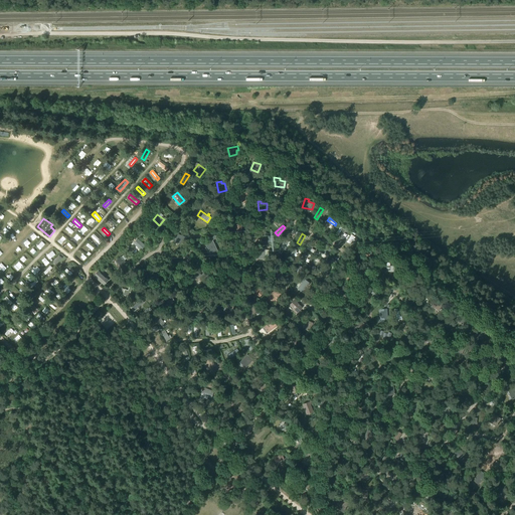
[(94,234),(91,236),(99,244),(102,241),(94,234)]
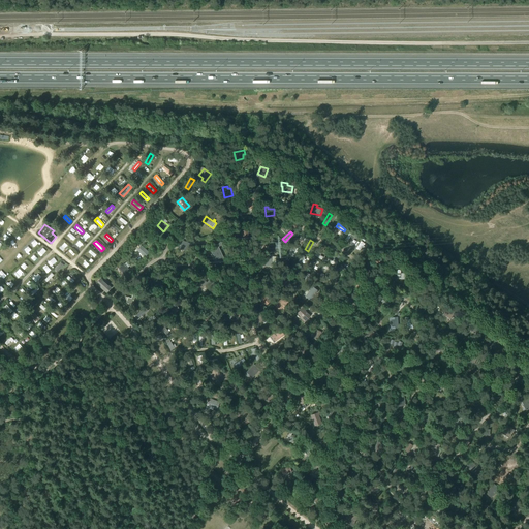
[(190,244),(183,241),(180,249),(186,252),(190,244)]
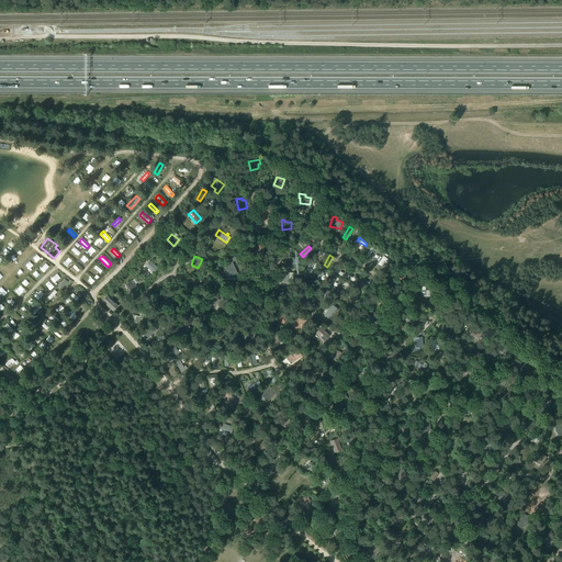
[(229,263),(223,267),(225,271),(226,271),(229,277),(231,276),(233,280),(238,278),(232,262),(236,260),(235,257),(227,260),(229,263)]
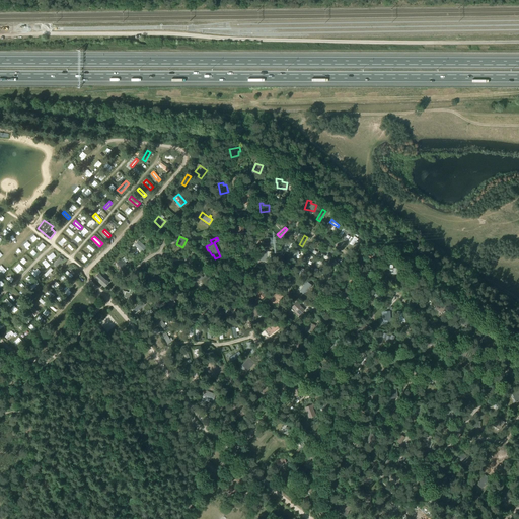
[(146,248),(139,241),(135,245),(142,252),(146,248)]
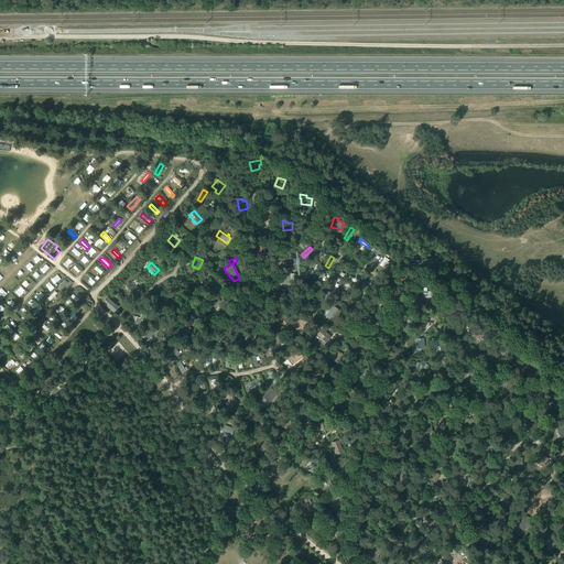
[(312,262),(306,271),(310,273),(315,266),(312,262)]
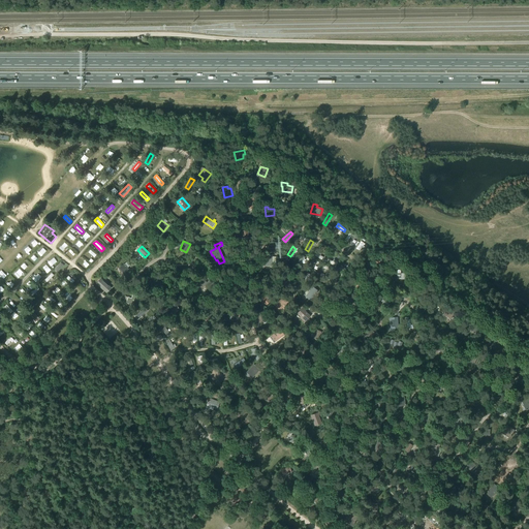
[(379,254),(373,257),(374,259),(375,259),(377,265),(382,261),(379,254)]
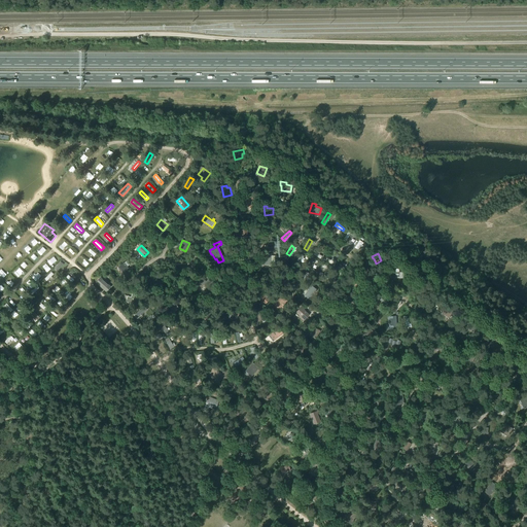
[(131,272),(124,262),(118,267),(126,276),(131,272)]
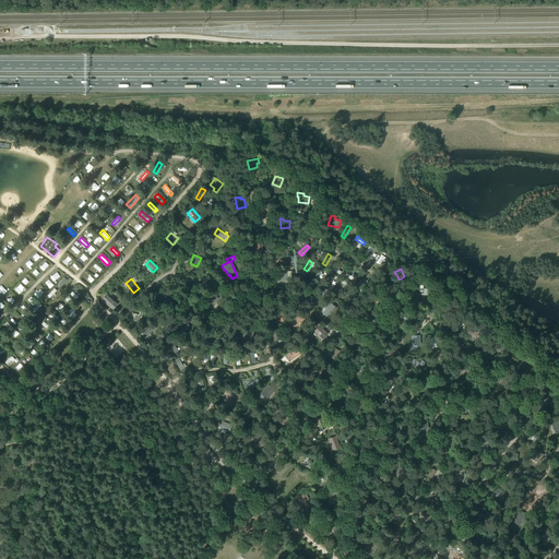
[(354,285),(347,296),(351,298),(357,287),(354,285)]
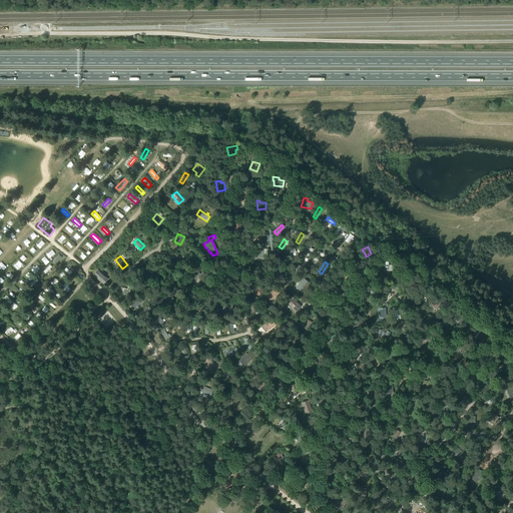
[(386,264),(385,271),(394,272),(394,266),(388,266),(389,263),(386,263),(386,264)]
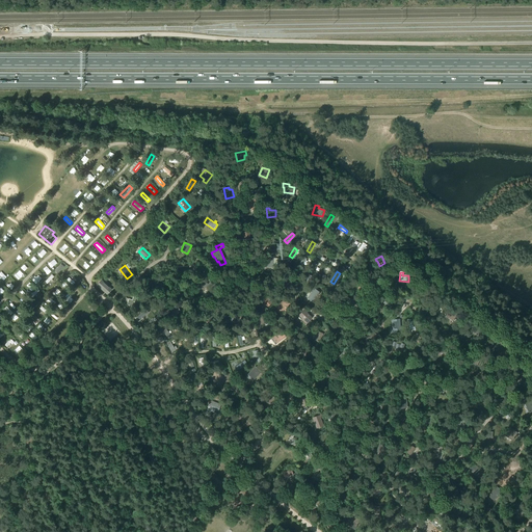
[(52,274),(45,282),(47,284),(54,276),(52,274)]
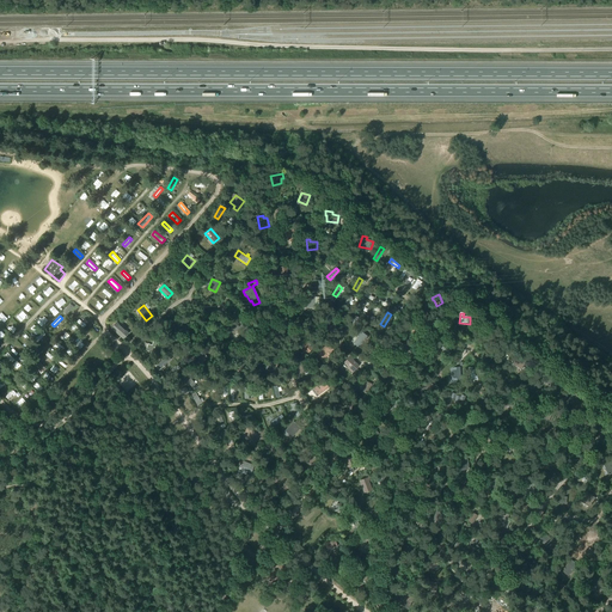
[(336,323),(330,322),(330,319),(326,318),(325,328),(335,330),(336,323)]
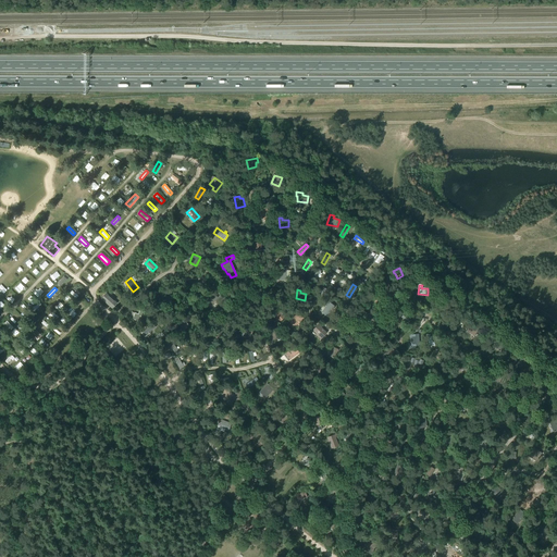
[(116,304),(107,294),(101,299),(112,308),(116,304)]
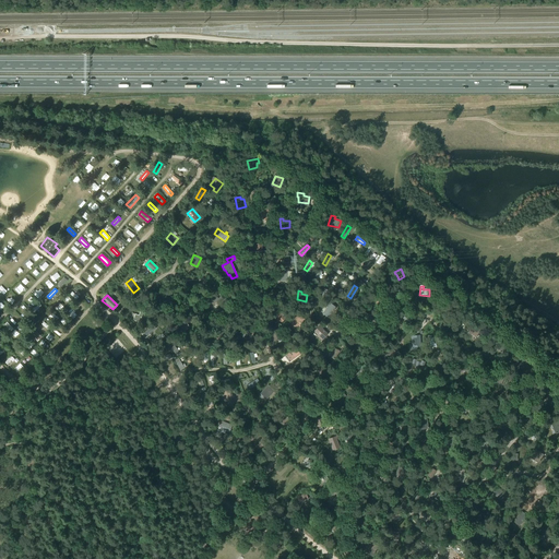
[(215,296),(210,301),(213,306),(216,302),(219,306),(225,299),(221,296),(218,298),(215,296)]
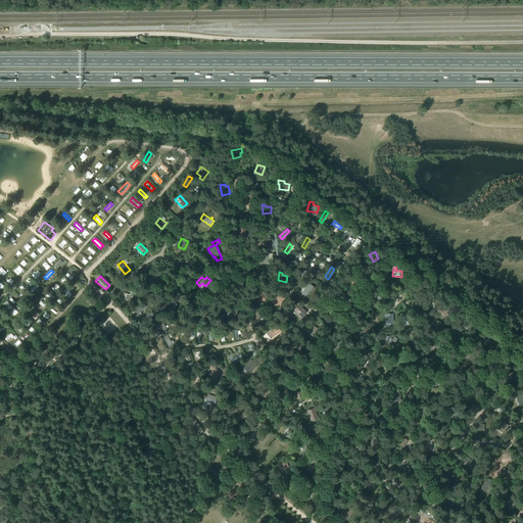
[(358,280),(352,279),(353,278),(351,277),(349,283),(357,286),(358,280)]
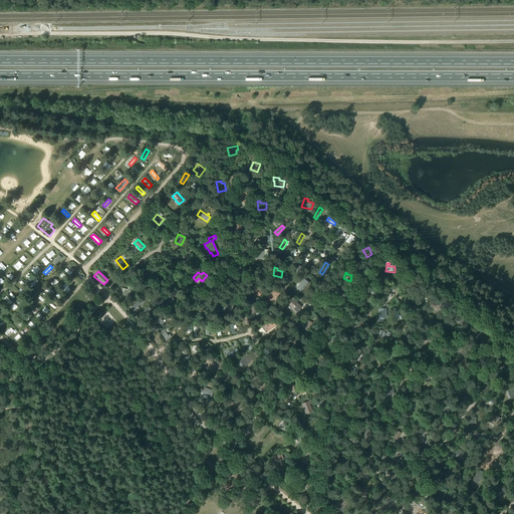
[(36,279),(30,285),(32,287),(38,281),(36,279)]
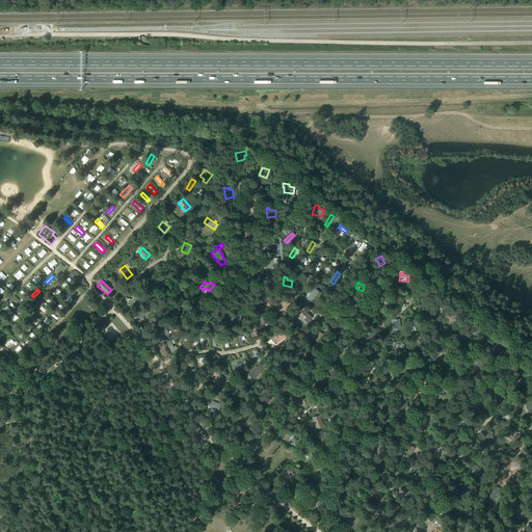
[(314,289),(308,296),(313,300),(319,293),(314,289)]
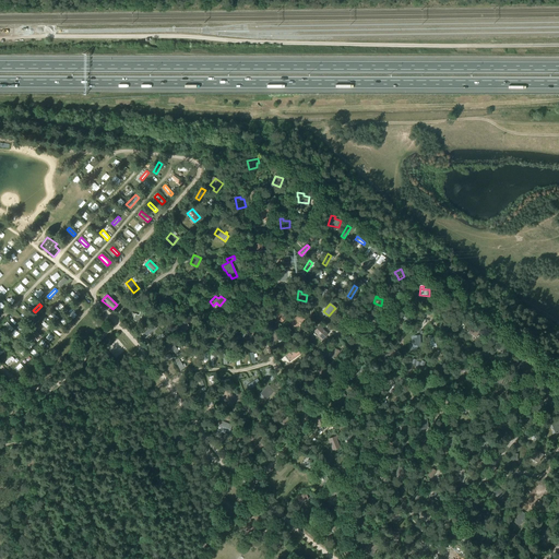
[(447,308),(444,313),(454,316),(455,310),(449,308),(450,305),(448,305),(447,308)]
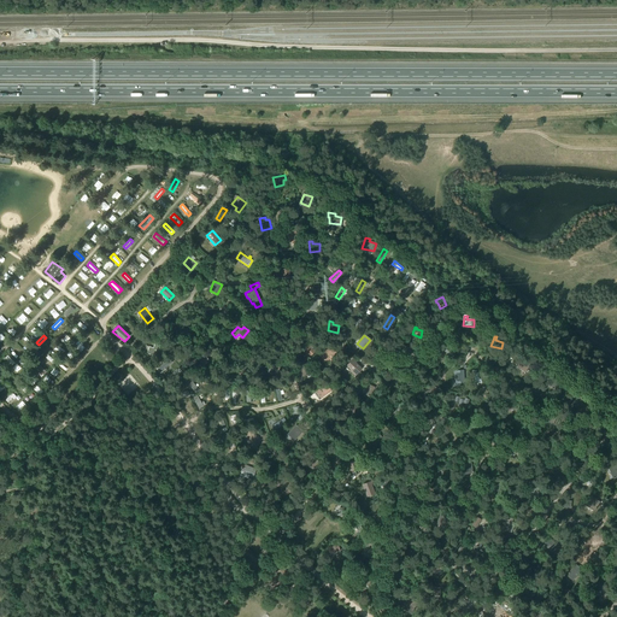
[(157,351),(158,345),(154,344),(153,348),(150,347),(146,346),(144,352),(147,353),(147,354),(153,356),(156,351),(157,351)]
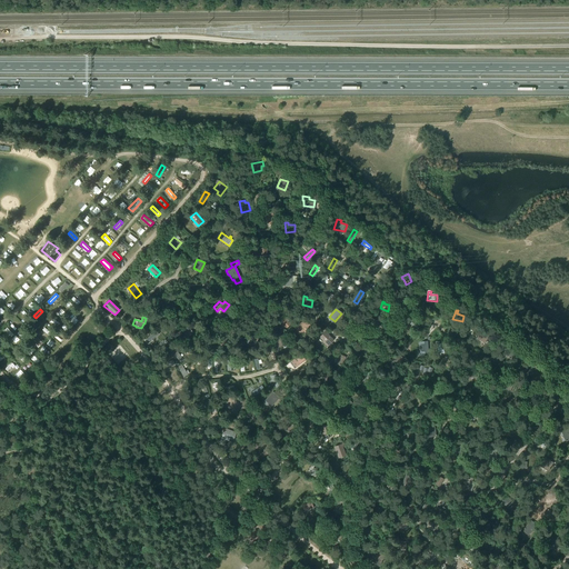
[(292,322),(290,320),(290,321),(286,317),(280,322),(286,329),(292,322)]
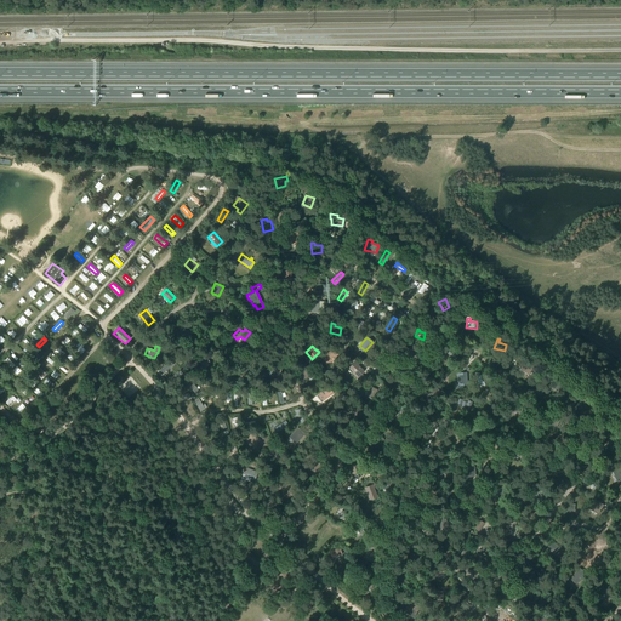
[(332,348),(323,358),(329,365),(331,362),(334,364),(339,359),(336,357),(339,354),(340,352),(337,349),(336,352),(332,348)]
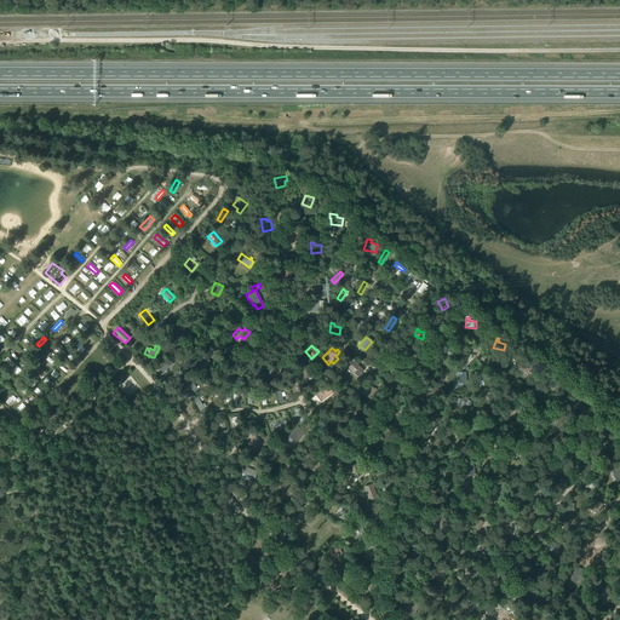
[(452,348),(447,354),(453,360),(458,356),(453,351),(454,350),(452,348)]
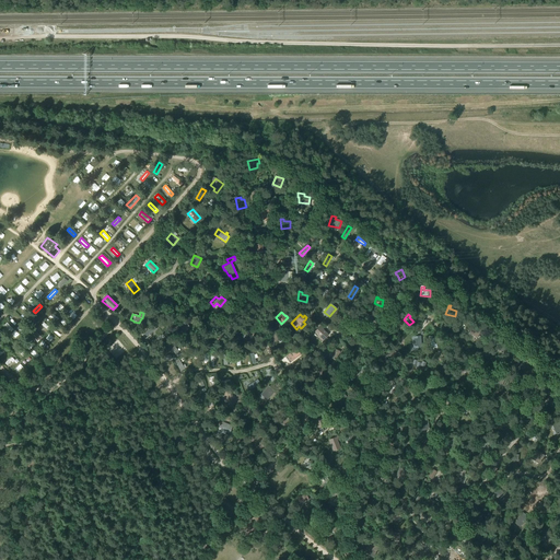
[(178,337),(190,328),(185,321),(178,326),(182,330),(177,335),(178,337)]
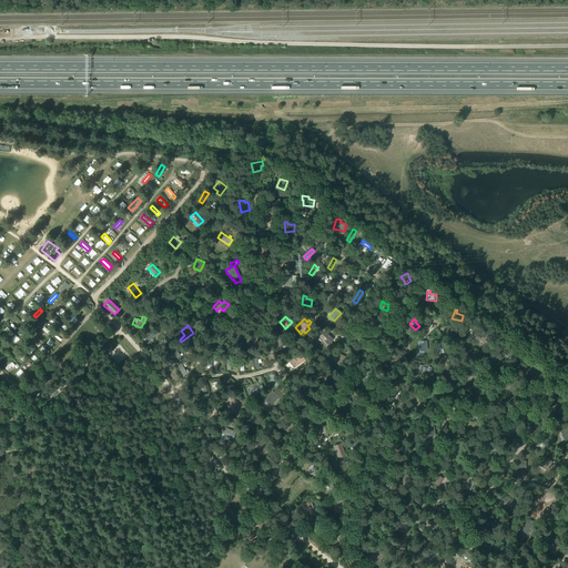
[(7,327),(4,330),(11,336),(13,334),(7,327)]
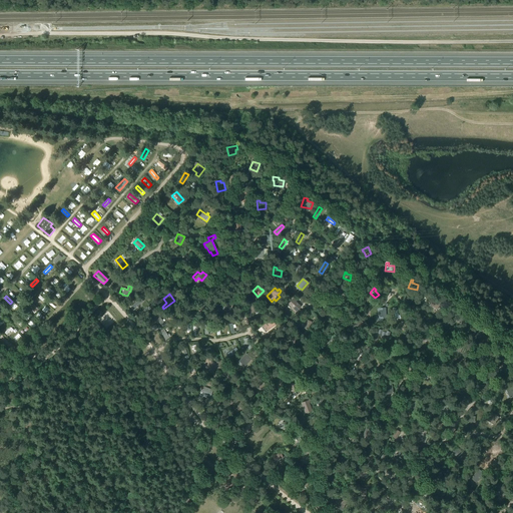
[(431,306),(429,308),(433,310),(434,308),(437,310),(442,303),(438,300),(439,299),(436,297),(431,306)]
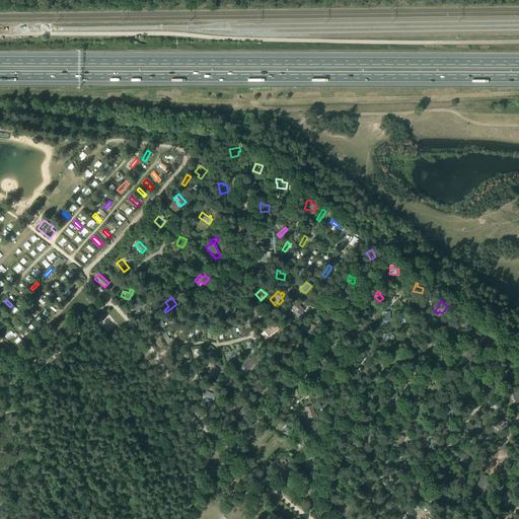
[(143,302),(134,308),(136,311),(145,305),(143,302)]
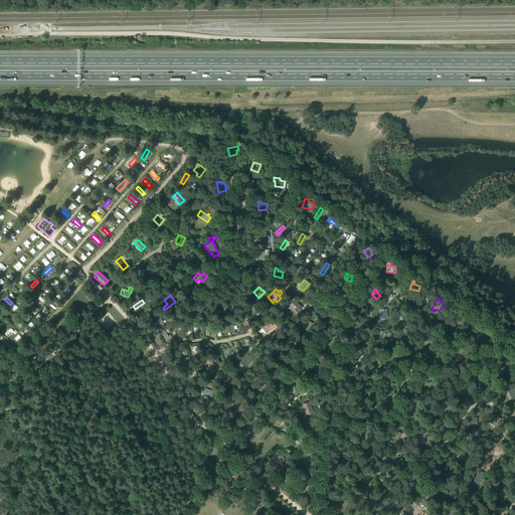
[(296,300),(290,306),(294,309),(295,309),(298,312),(302,308),(296,303),(298,302),(296,300)]
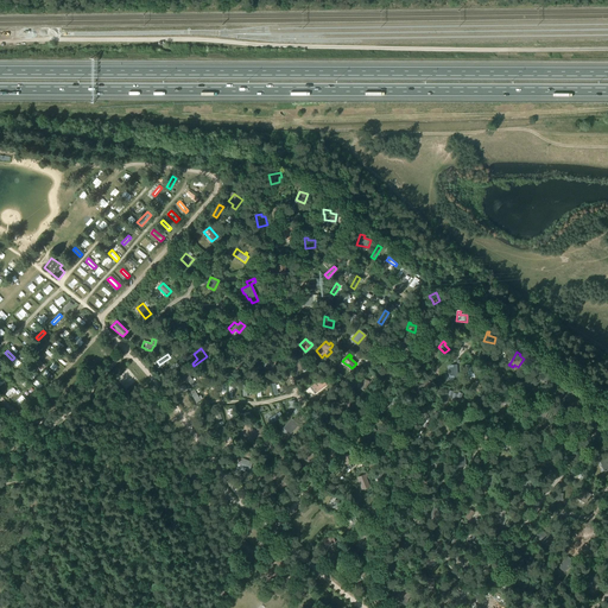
[(39,359),(36,362),(43,369),(46,367),(39,359)]
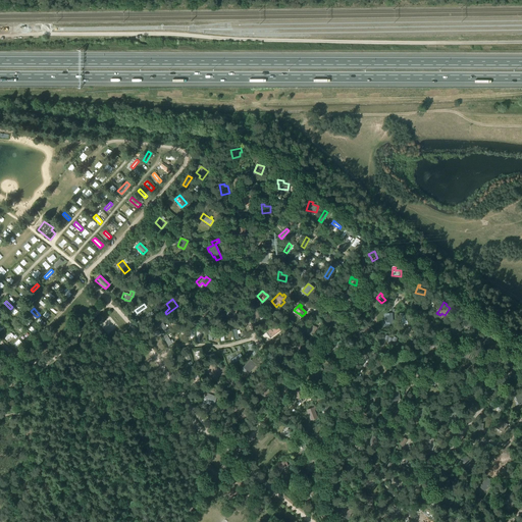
[(262,310),(252,312),(254,319),(264,316),(262,310)]
